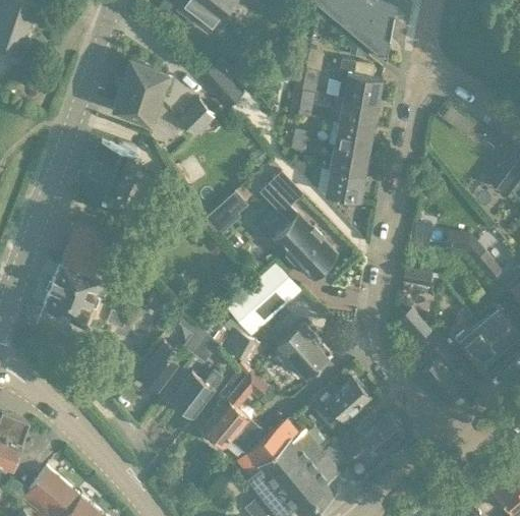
[(22,3),(22,0),(6,0),(0,18),(0,51),(19,58),(38,8),(22,3)]
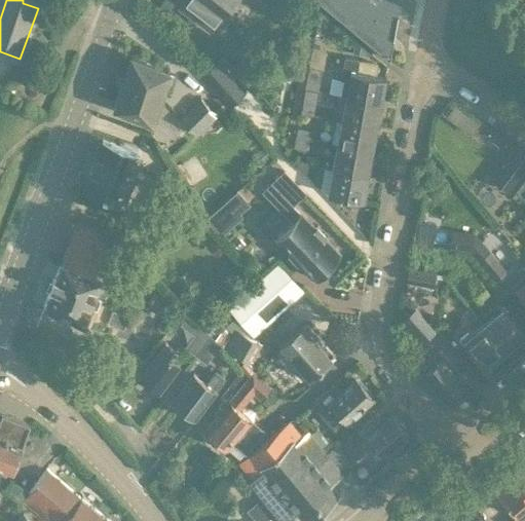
[(257,0),(260,2),(260,0),(191,0),(182,13),(212,35),(237,0),(257,0)]
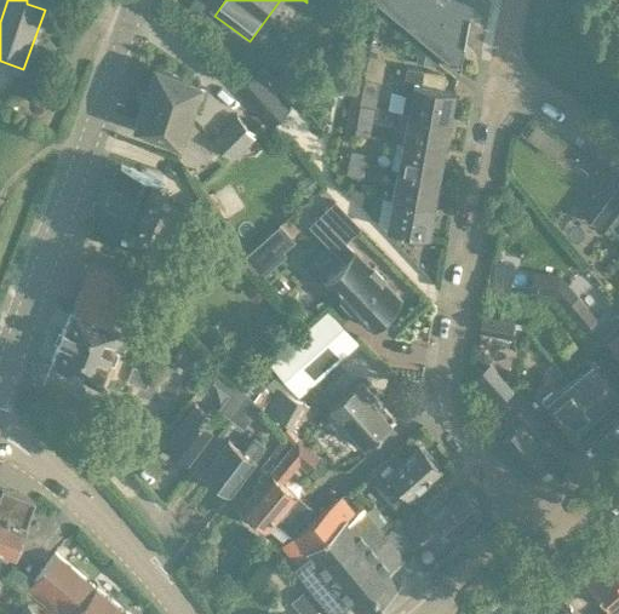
[(370,0),(460,76),(473,0),(370,0)]
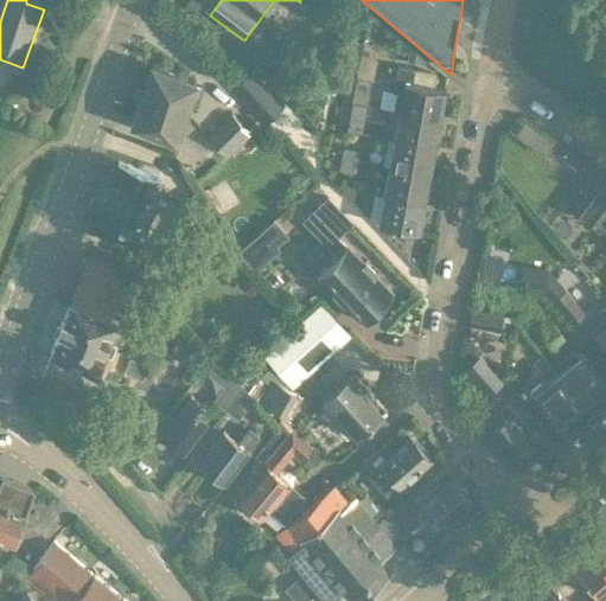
[(409,57),(408,68),(426,70),(427,64),(422,59),(409,57)]
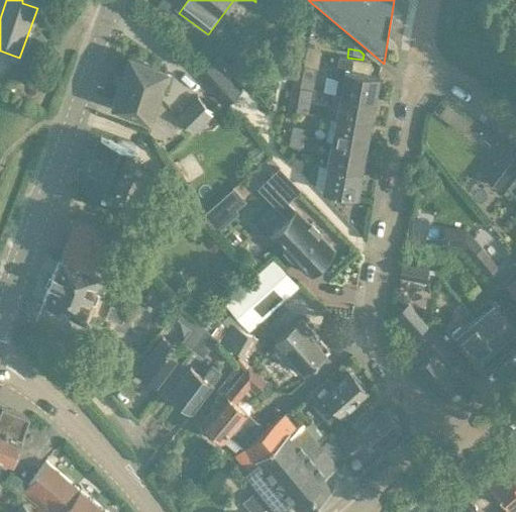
[(159,97),(168,73),(129,60),(122,79),(121,78),(120,77),(118,84),(159,97)]
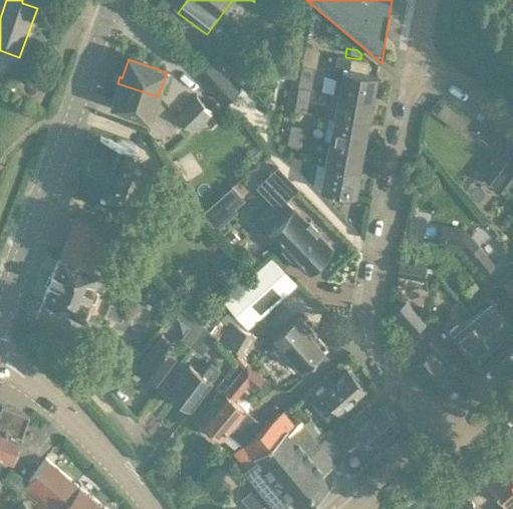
[(349,75),(352,63),(338,60),(335,73),(338,74),(336,82),(341,83),(338,98),(373,105),(378,80),(349,75)]
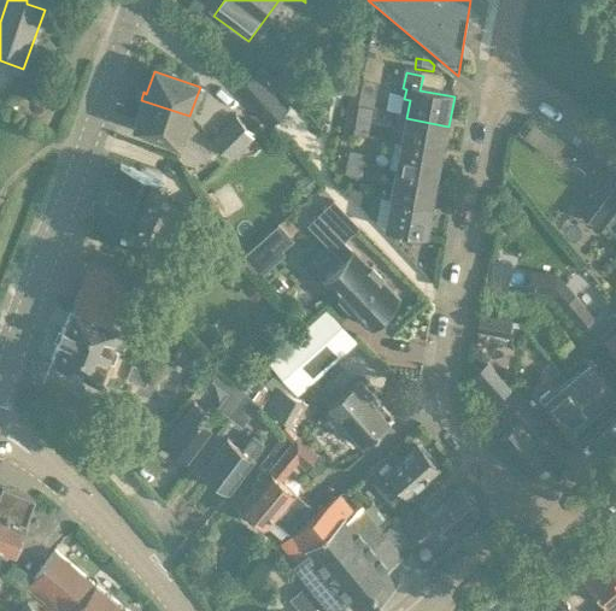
[(273,129),(291,112),(258,77),(240,94),(273,129)]
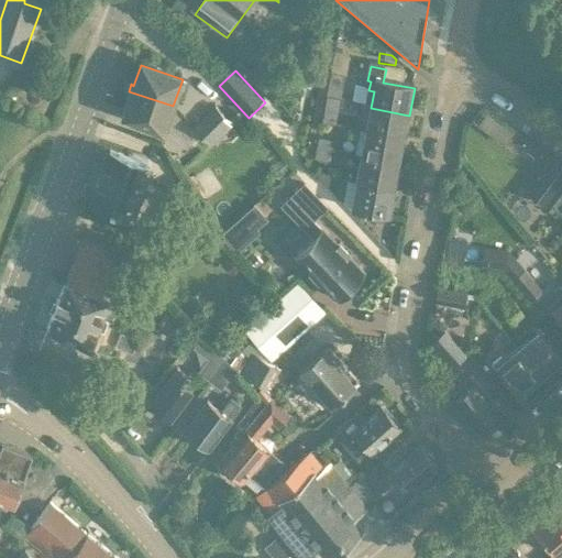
[(341,104),(345,79),(332,76),(327,100),(341,104)]
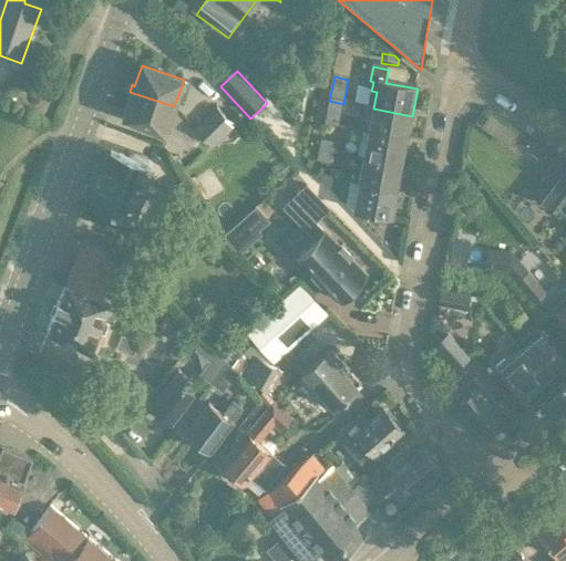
[(165,134),(174,106),(130,92),(127,99),(129,99),(131,99),(123,120),(165,134)]
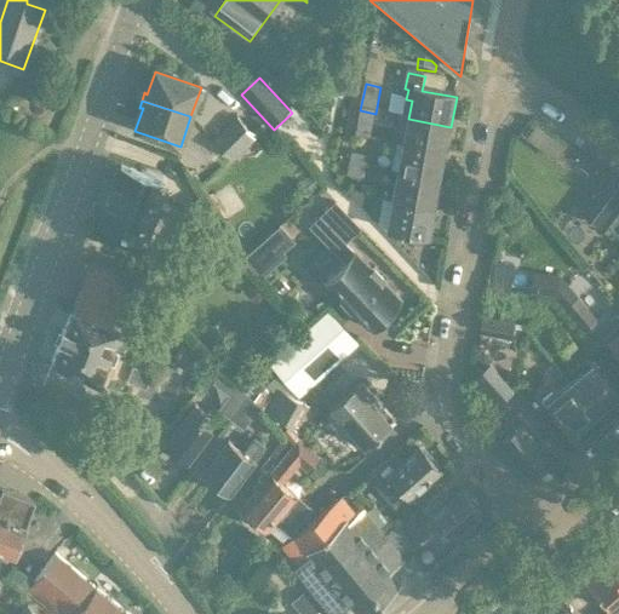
[(247,109),(239,119),(247,126),(257,116),(247,109)]
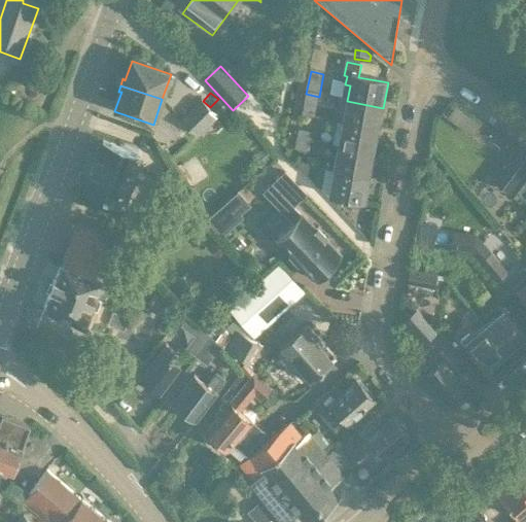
[(317,105),(319,97),(306,94),(305,103),(317,105)]
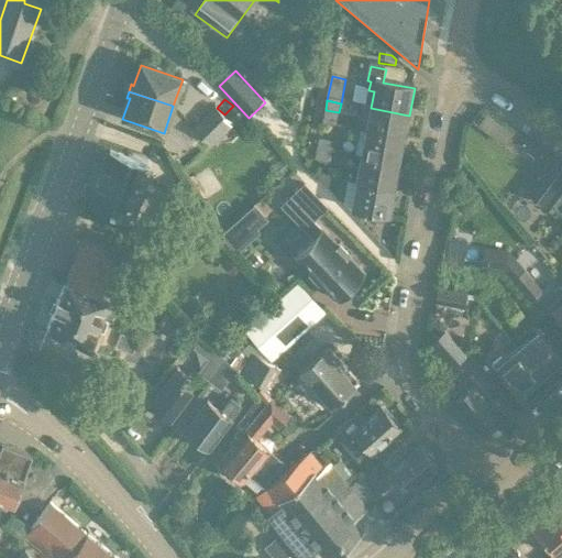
[(232,126),(242,116),(234,108),(226,118),(216,109),(194,132),(209,148),(231,126),(232,126)]
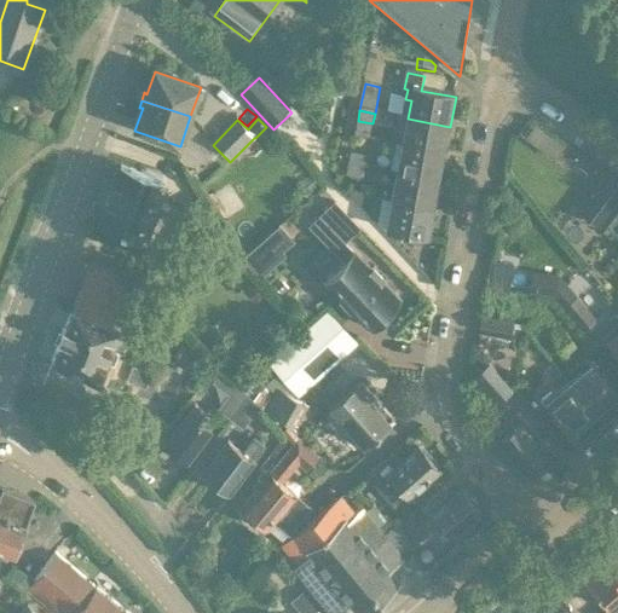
[(444,156),(450,127),(408,119),(403,148),(444,156)]
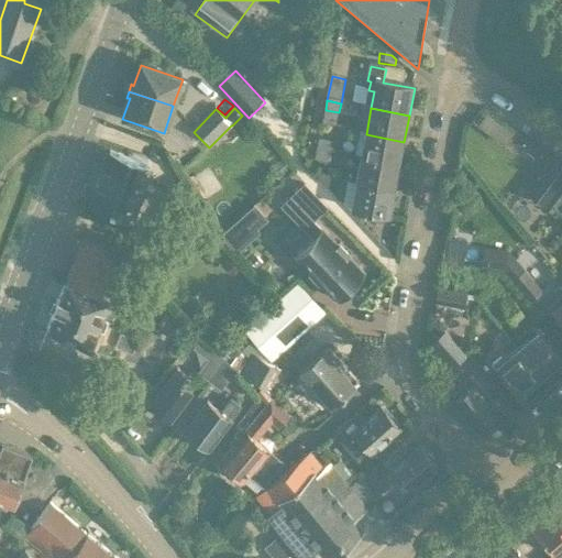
[(506,150),(517,137),(487,113),(477,128),(506,150)]
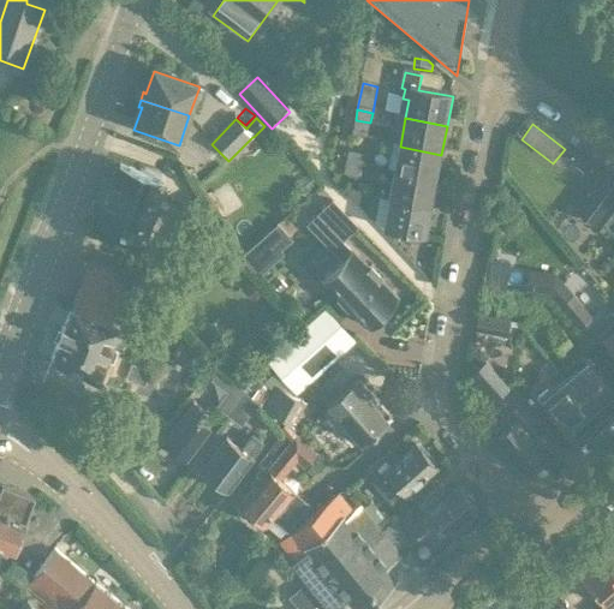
[(436,183),(441,155),(400,147),(394,174),(436,183)]
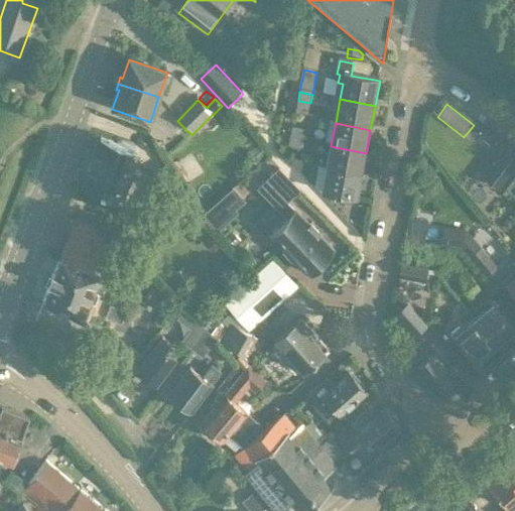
[(303,141),(305,132),(292,130),(290,139),(303,141)]
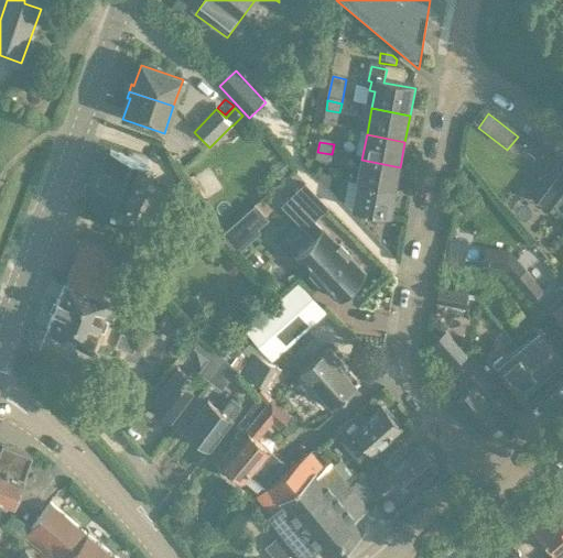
[(331,165),(332,154),(317,152),(315,163),(331,165)]
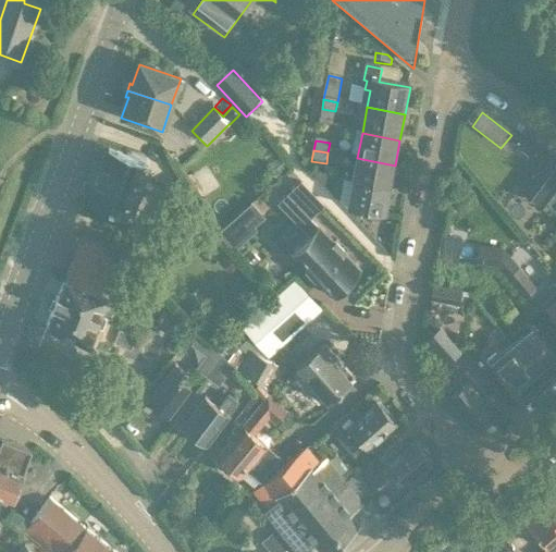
[(128,218),(147,166),(109,154),(102,173),(99,172),(96,184),(98,185),(91,205),(128,218)]
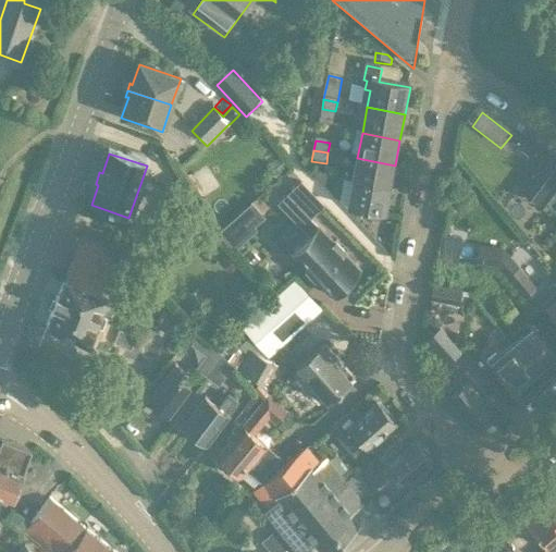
[(390,191),(395,166),(357,158),(353,184),(390,191)]
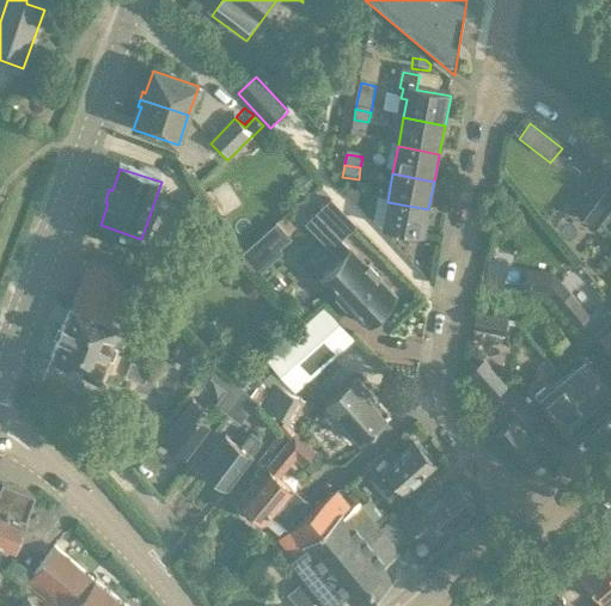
[(592,190),(574,214),(587,224),(596,212),(602,215),(610,203),(610,188),(598,179),(592,190)]
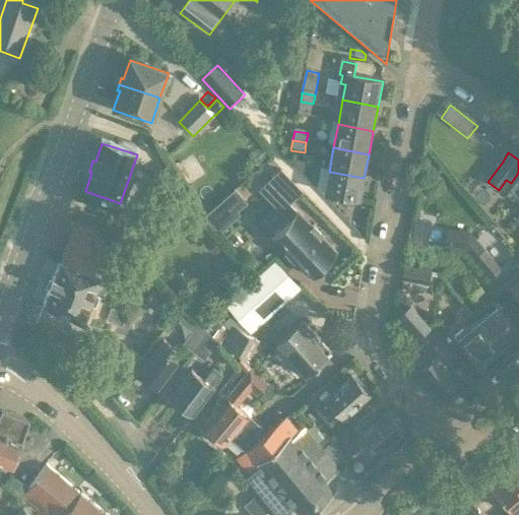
[(303,178),(306,164),(292,163),(292,166),(303,178)]
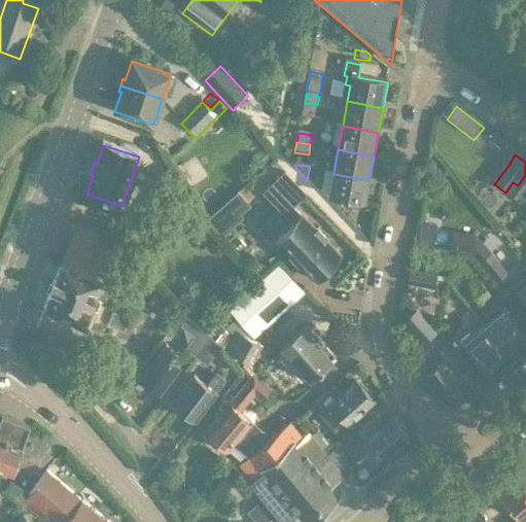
[(364,205),(369,180),(334,174),(328,198),(364,205)]
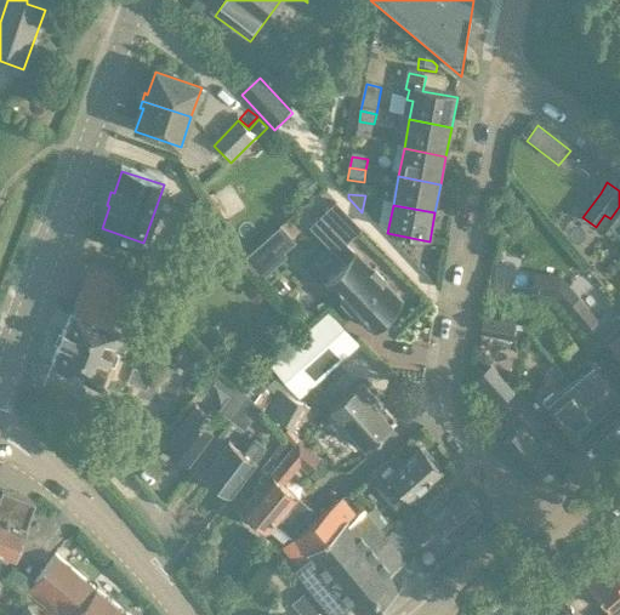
[(346,248),(362,233),(336,208),(312,231),(346,267),(328,285),(371,331),(377,325),(380,328),(397,312),(393,309),(399,303),(346,248)]
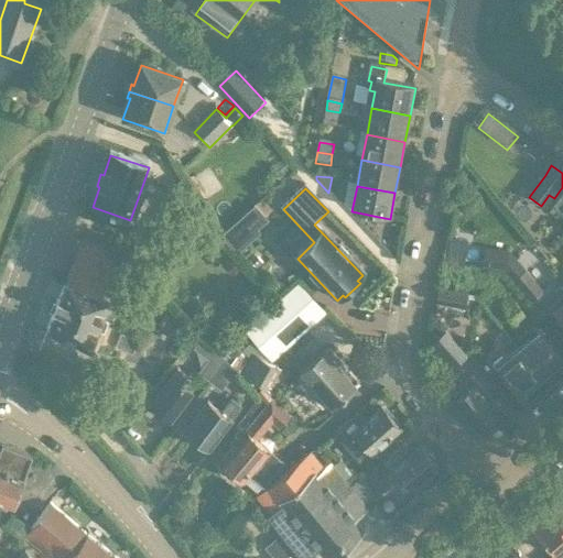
[(256,210),(223,239),(238,256),(262,237),(259,232),(269,223),(263,218),(260,215),(256,210)]
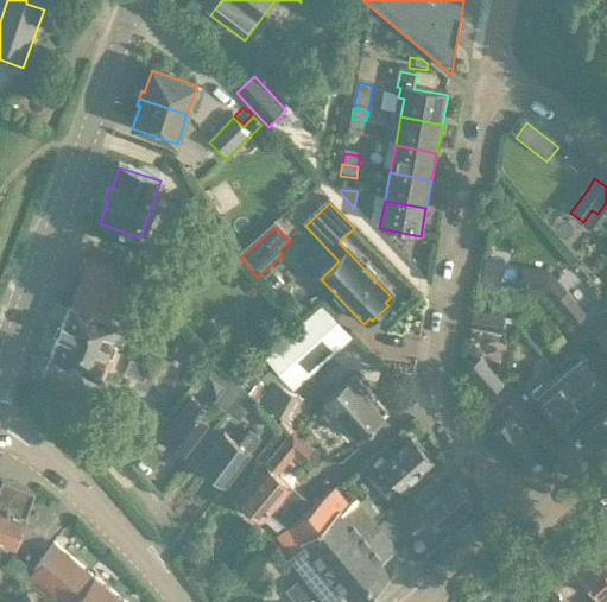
[(481,286),(500,289),(504,264),(485,261),(481,286)]
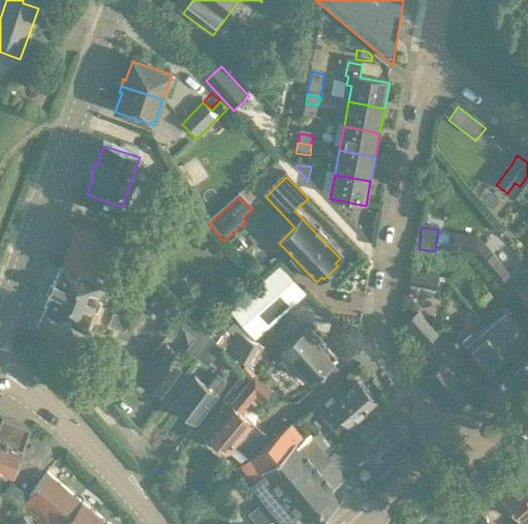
[(95,240),(96,236),(76,228),(63,266),(93,277),(105,244),(95,240)]
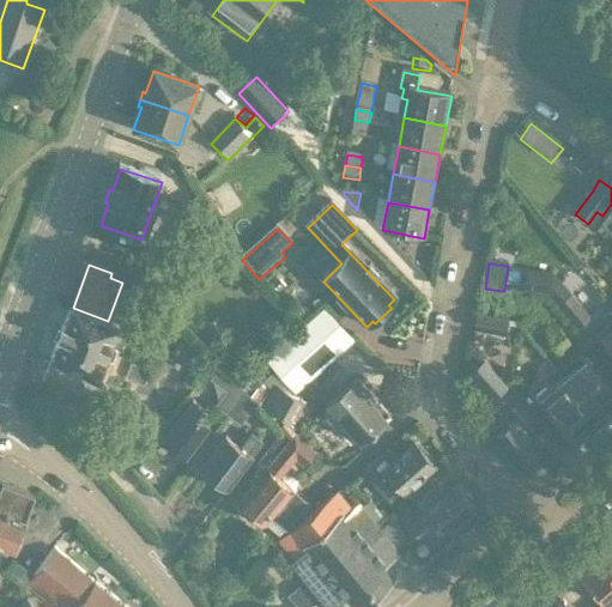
[(528,277),(526,295),(550,298),(558,309),(577,333),(592,321),(573,297),(569,299),(553,280),(528,277)]
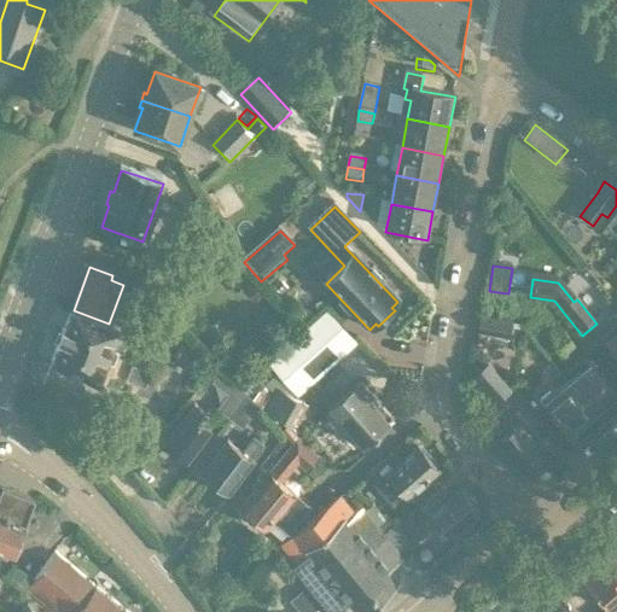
[(281,285),(275,291),(283,298),(289,292),(281,285)]
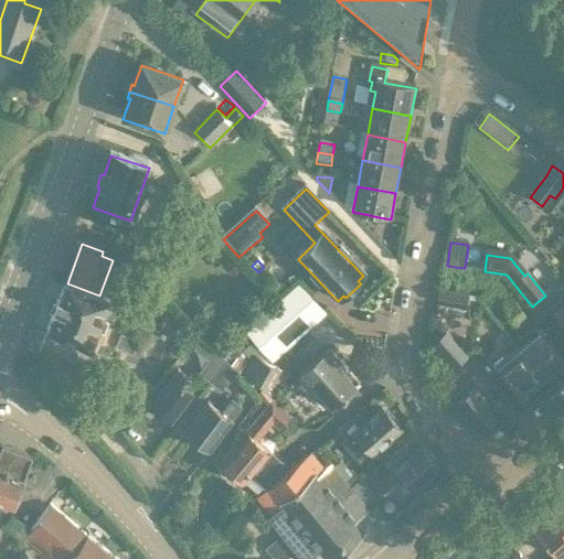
[(272,364),(327,313),(300,285),(249,332),(257,341),(247,350),(255,358),(247,375),(258,379),(255,387),(268,393),(270,385),(273,386),(278,372),(268,366),(272,364)]
